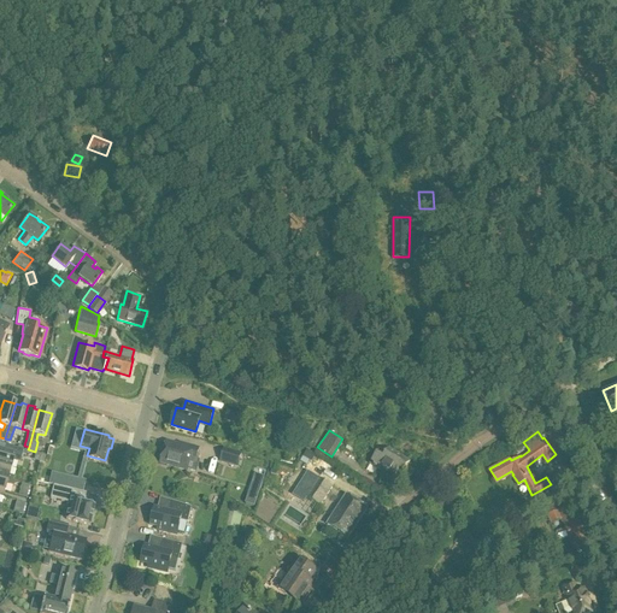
[(160,460),(187,467),(191,455),(197,457),(199,446),(182,440),(181,443),(166,440),(160,460)]
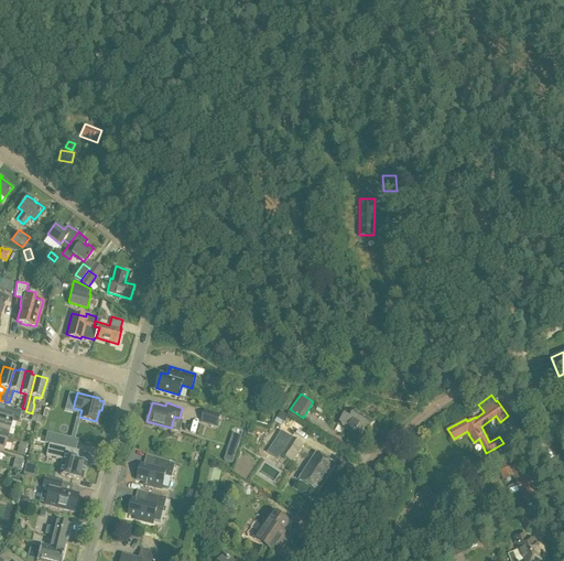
[(0,411),(0,423),(9,425),(11,419),(17,421),(20,410),(4,405),(2,412),(0,411)]
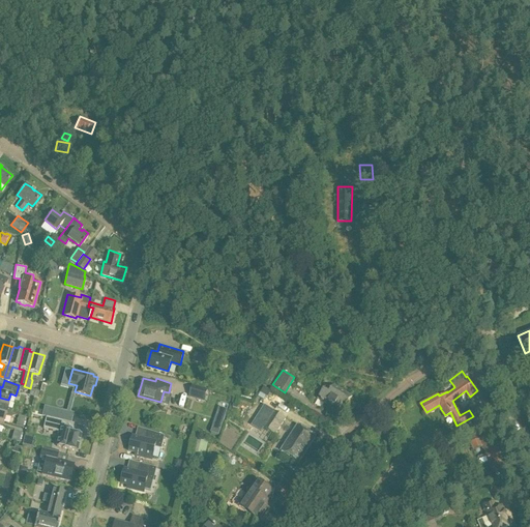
[(188,396),(204,400),(208,387),(193,382),(188,396)]
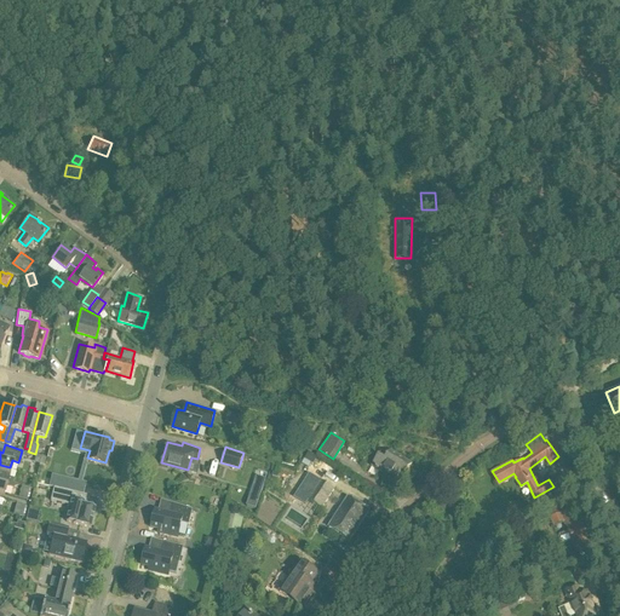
[(372,464),(395,479),(402,468),(406,472),(412,461),(391,448),(385,458),(378,454),(372,464)]
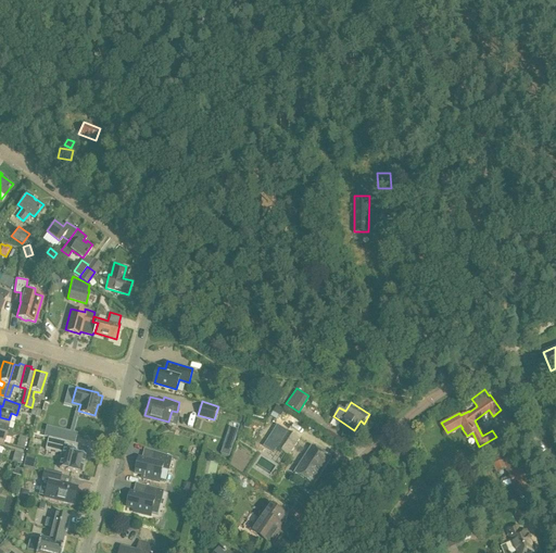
[(277,403),(273,410),(281,414),(285,407),(277,403)]
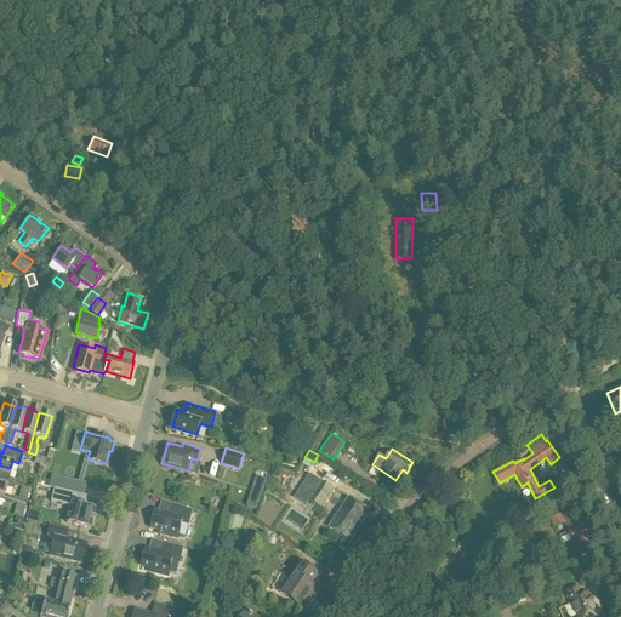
[(39,483),(53,484),(55,472),(68,473),(69,452),(51,451),(49,473),(39,472),(39,483)]
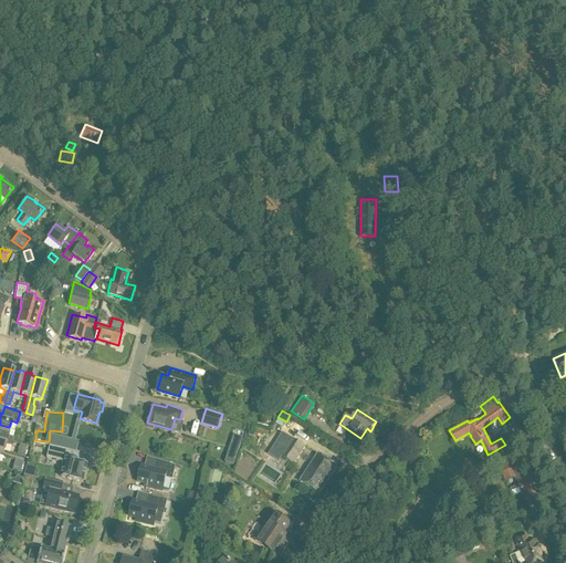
[(0,436),(12,440),(13,436),(7,434),(9,427),(0,425),(0,436)]
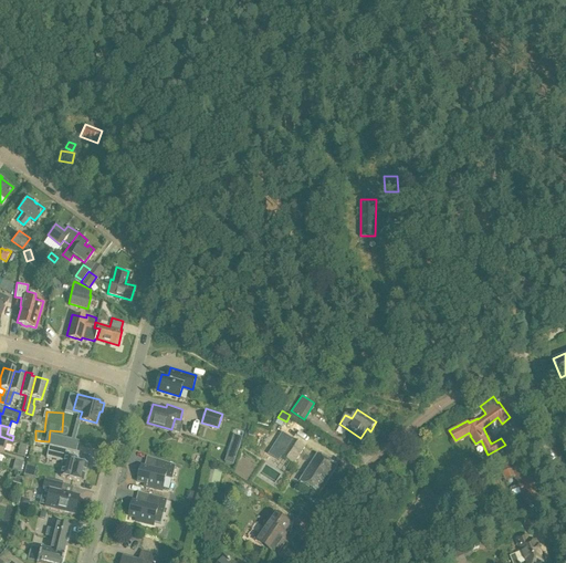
[(273,449),(294,462),(305,445),(284,431),(273,449)]
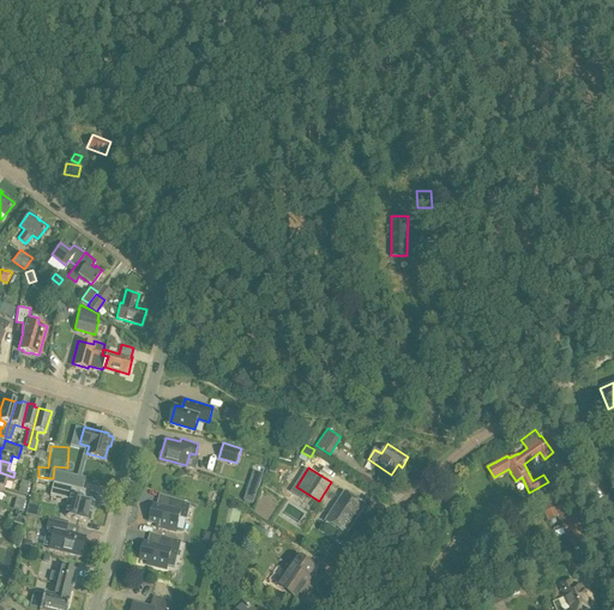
[(250,484),(258,487),(263,472),(254,470),(250,484)]
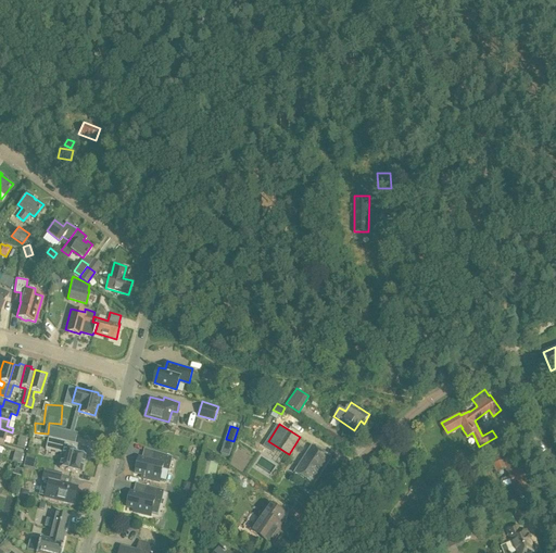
[(0,440),(2,441),(4,435),(11,437),(12,432),(0,428),(0,440)]
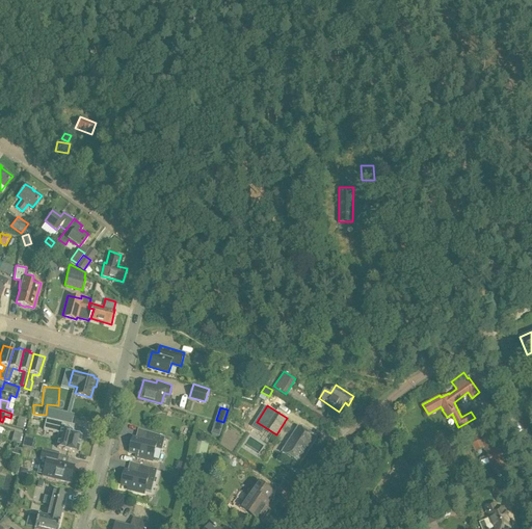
[(73,416),(53,412),(52,418),(71,423),(73,416)]
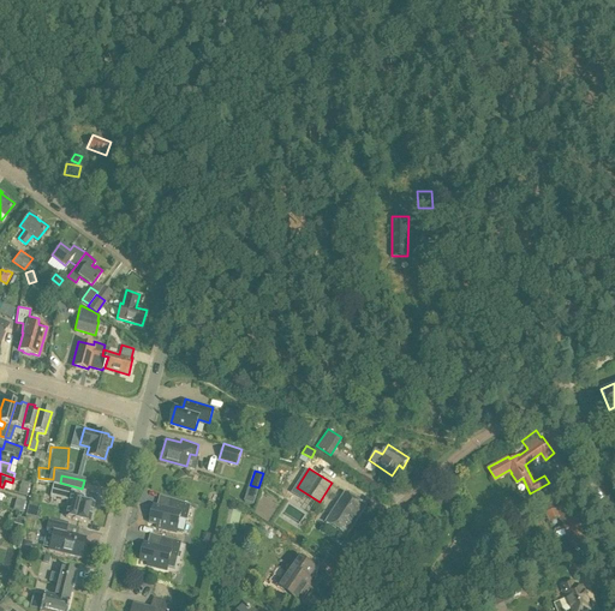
[(25,493),(29,483),(22,480),(18,492),(25,493)]
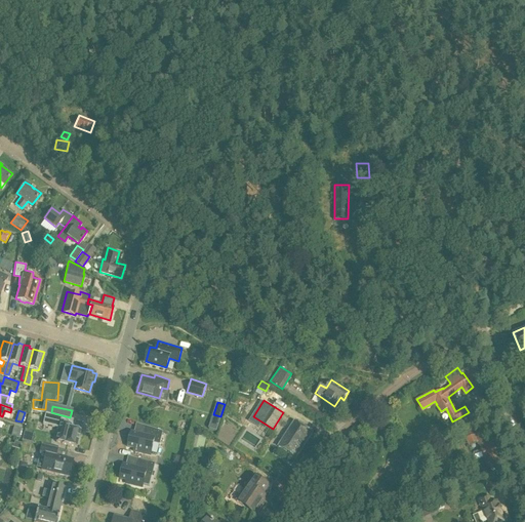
[(62,442),(76,445),(80,429),(70,427),(73,417),(70,417),(51,412),(45,411),(42,423),(58,427),(57,432),(55,440),(62,441),(62,442)]
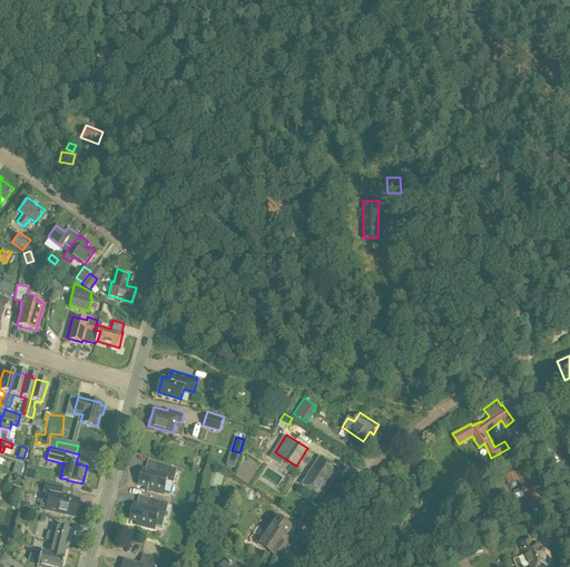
[(302,484),(322,496),(338,469),(320,457),(302,484)]
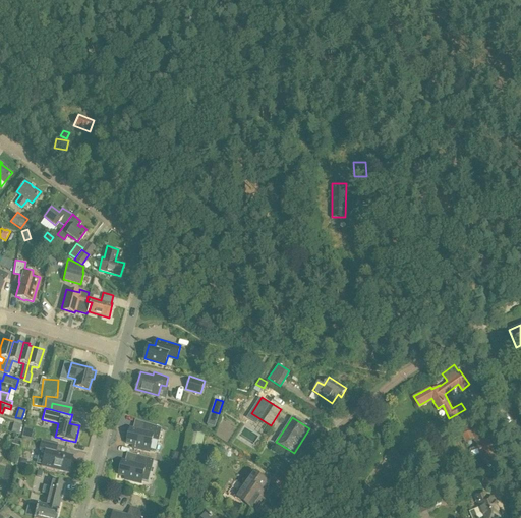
[(132,446),(150,450),(153,438),(159,439),(162,427),(146,422),(142,430),(130,427),(127,442),(133,444),(132,446)]
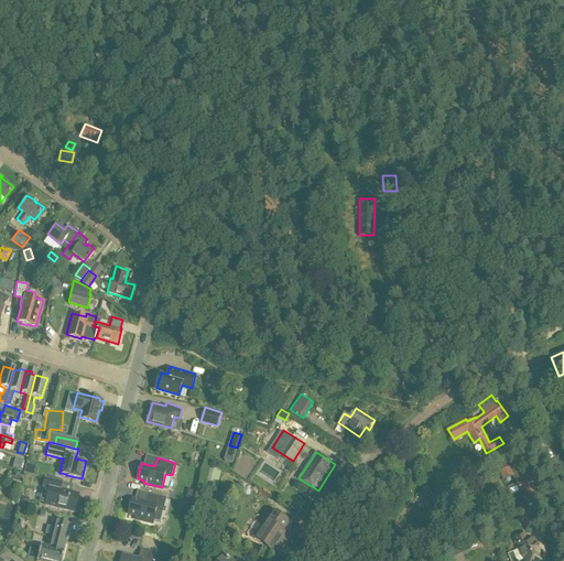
[(522,494),(524,500),(538,495),(534,488),(535,488),(527,466),(528,465),(527,461),(524,461),(523,460),(505,467),(507,475),(512,473),(517,482),(509,484),(508,487),(510,492),(512,493),(520,489),(521,494),(522,494)]
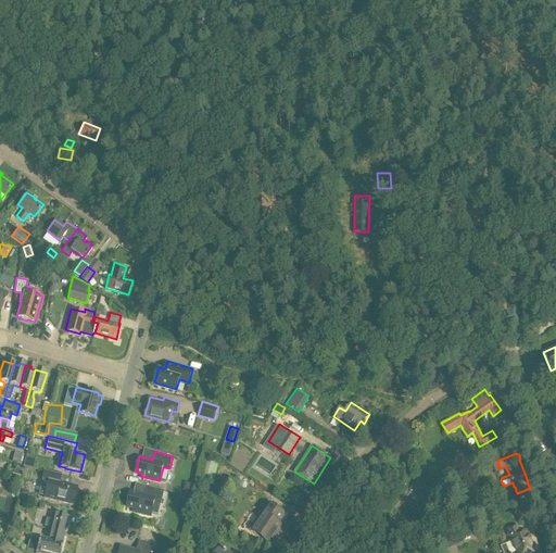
[(200,475),(215,478),(218,462),(203,459),(200,475)]
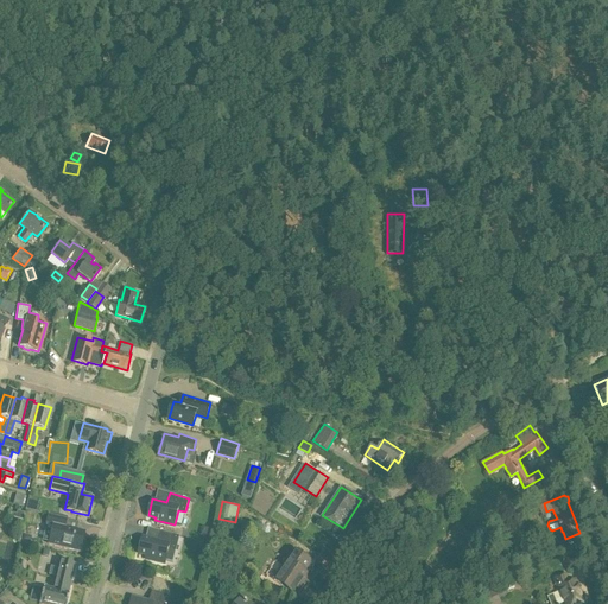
[(48,541),(80,550),(84,531),(64,526),(67,517),(48,513),(45,521),(52,523),(48,541)]
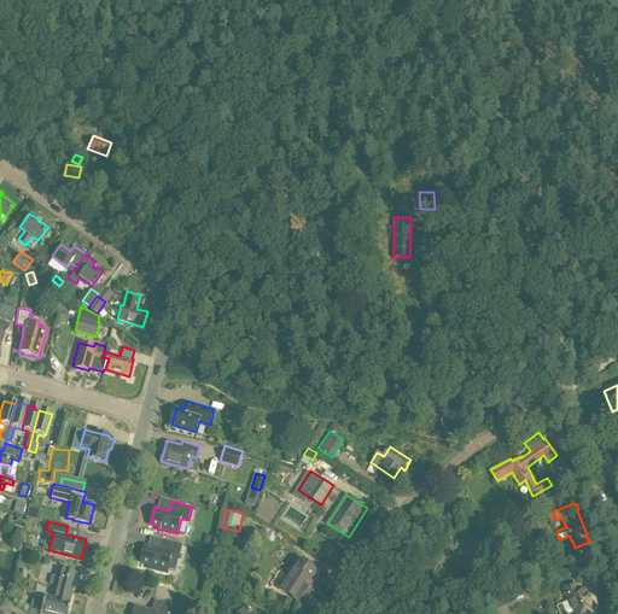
[(484,547),(489,550),(499,537),(495,534),(484,547)]
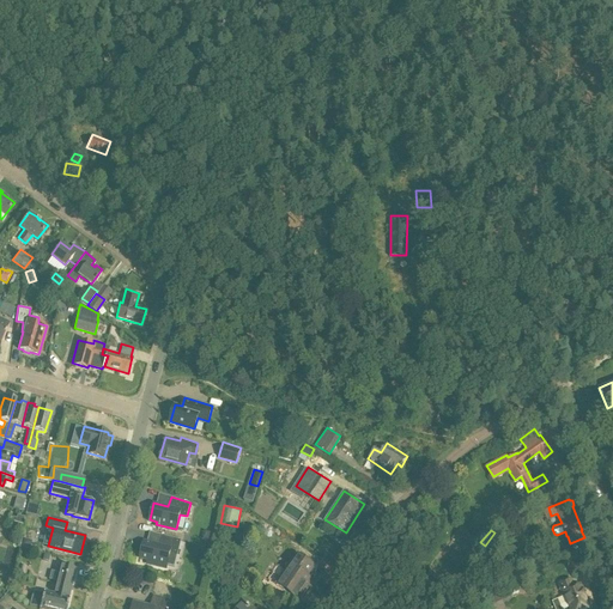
[(146,561),(167,567),(170,552),(177,554),(181,539),(162,534),(159,543),(144,540),(140,556),(147,559),(146,561)]
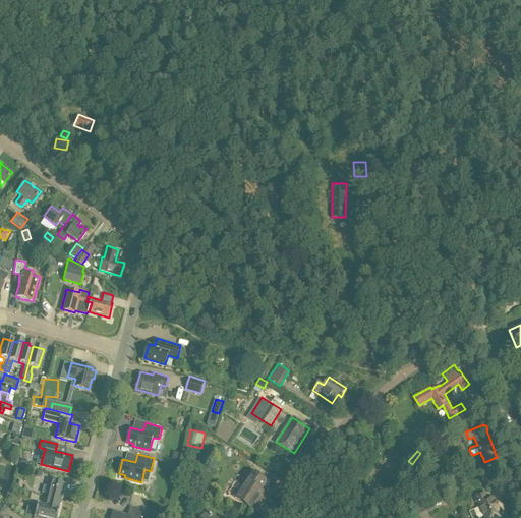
[(236,496),(253,509),(266,493),(262,490),(268,480),(253,471),(236,496)]
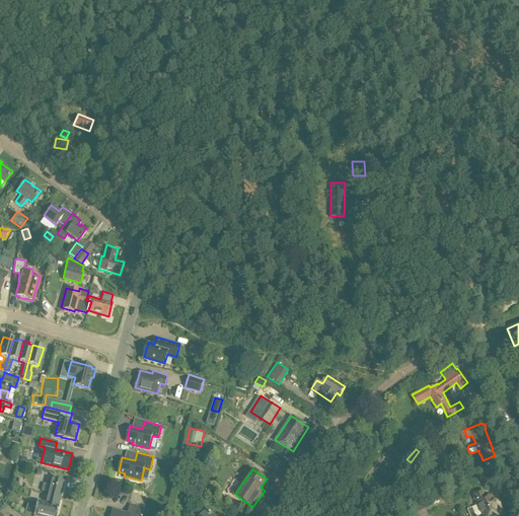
[(482,480),(487,483),(490,476),(485,473),(482,480)]
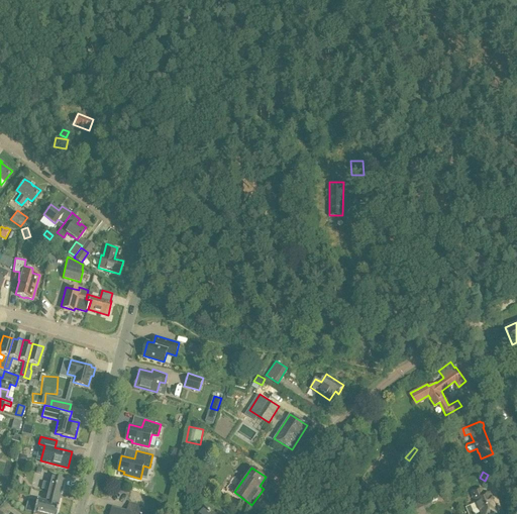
[(33,513),(36,513),(55,513),(59,503),(58,503),(64,479),(50,476),(44,501),(36,499),(27,497),(23,510),(33,513)]
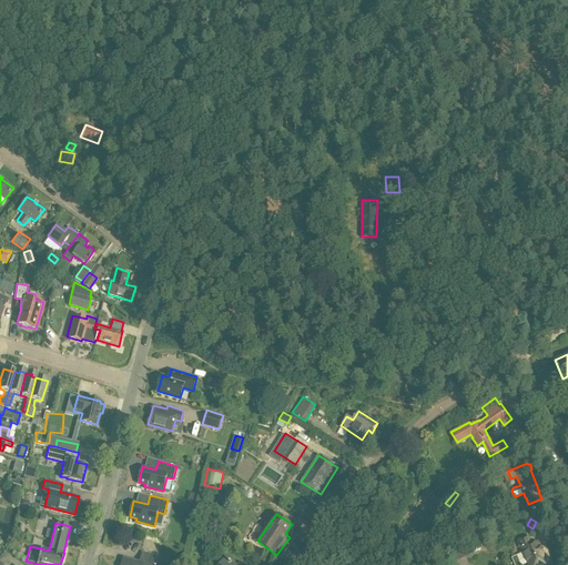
[(478,537),(476,533),(466,538),(467,543),(478,537)]
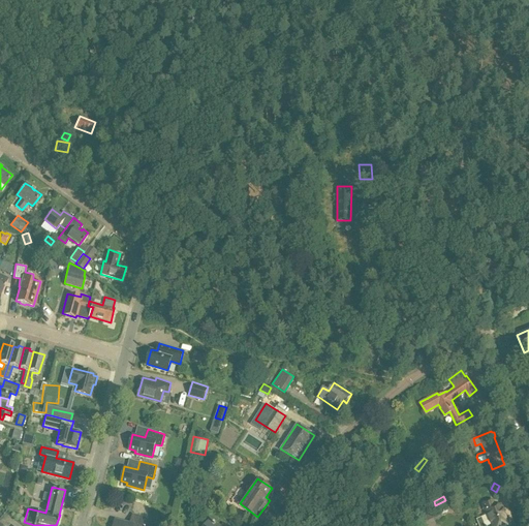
[(492,522),(493,525),(501,525),(508,523),(506,517),(501,504),(496,506),(493,498),(483,502),(485,508),(487,507),(489,513),(483,516),(486,525),(492,522)]
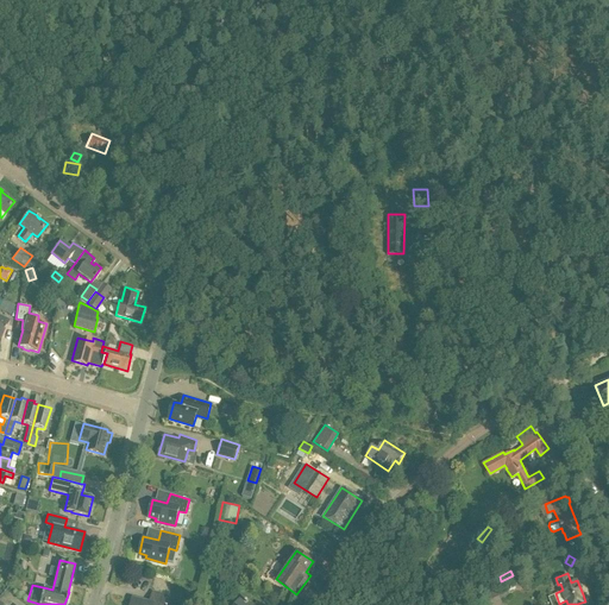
[(496,588),(500,597),(508,593),(503,585),(496,588)]
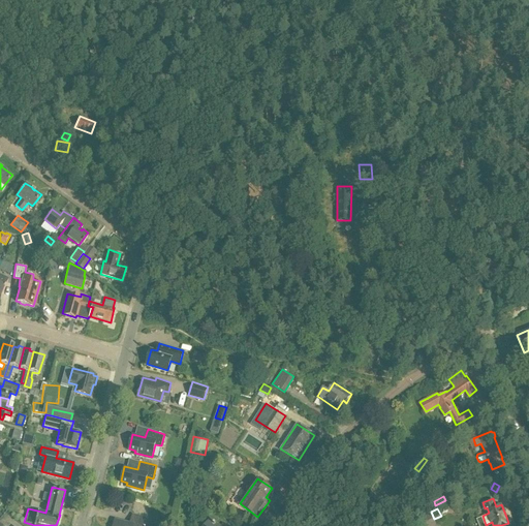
[(113,525),(142,525),(145,515),(132,512),(128,525),(120,525),(114,524),(113,525)]
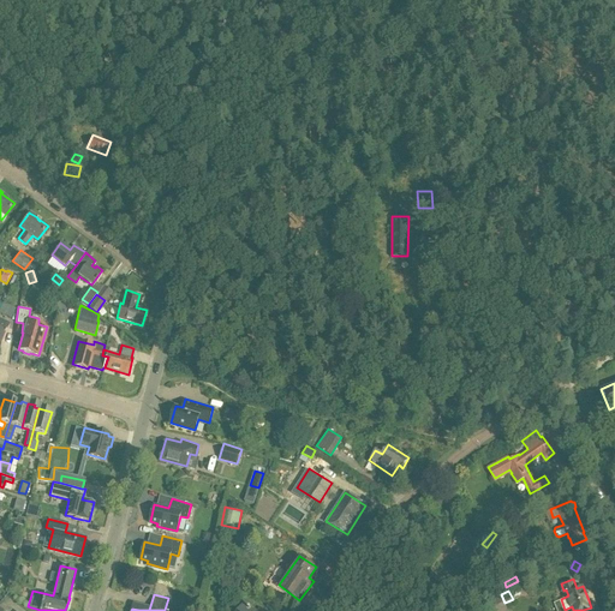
[(483,610),(503,610),(508,609),(505,603),(501,594),(481,605),(483,610)]
